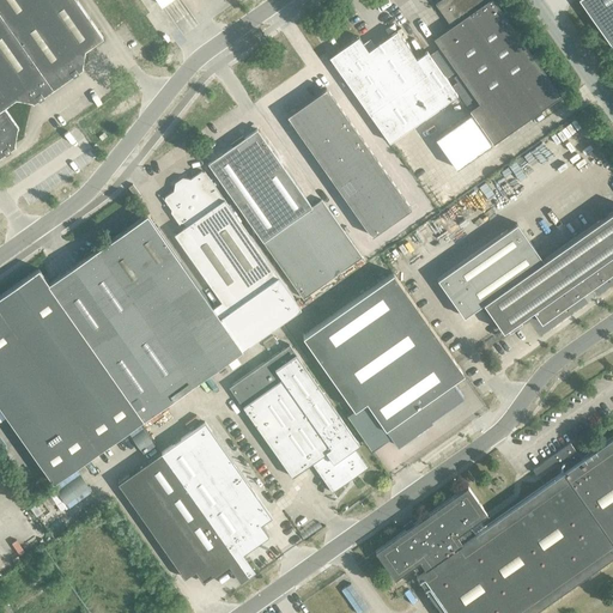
[(0,0),(0,109),(2,108),(16,98),(32,102),(37,98),(38,101),(43,97),(42,95),(72,73),(73,76),(78,72),(77,70),(82,66),(85,50),(93,44),(103,37),(76,0),(0,0)]
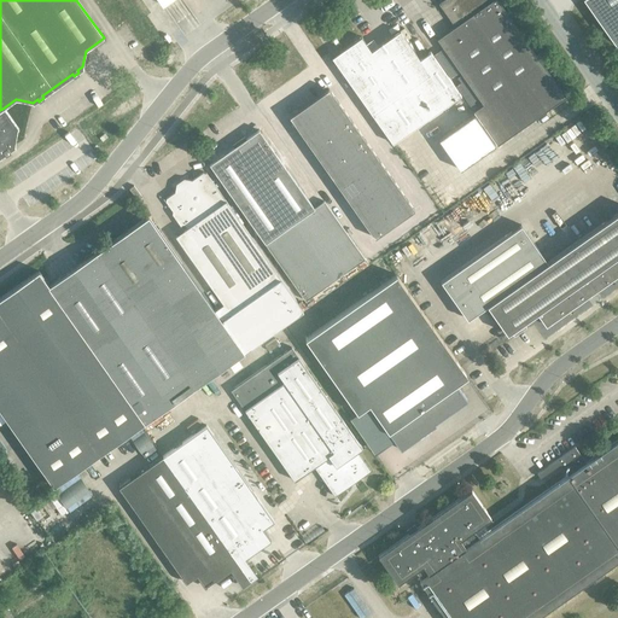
[(497,0),(443,0),(439,4),(439,3),(438,4),(455,27),(437,39),(483,104),(473,111),(497,145),(566,97),(536,54),(531,48),(497,0)]
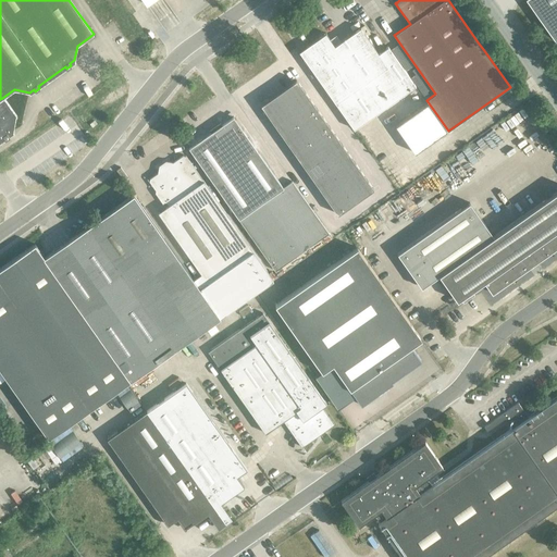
[(556,0),(529,0),(556,39),(556,0)]
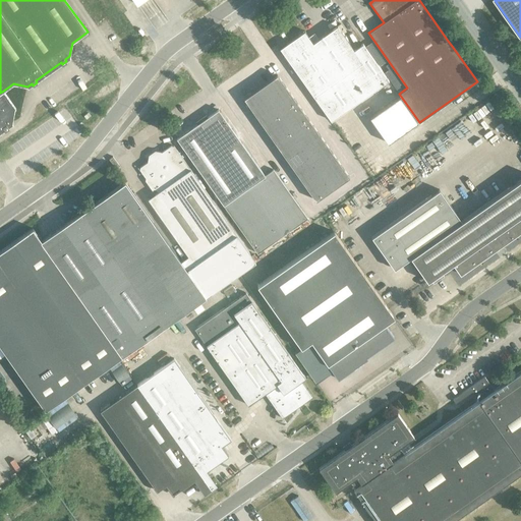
[(337,25),(313,43),(304,31),(280,48),(331,121),(350,108),(389,80),(363,44),(354,50),(337,25)]
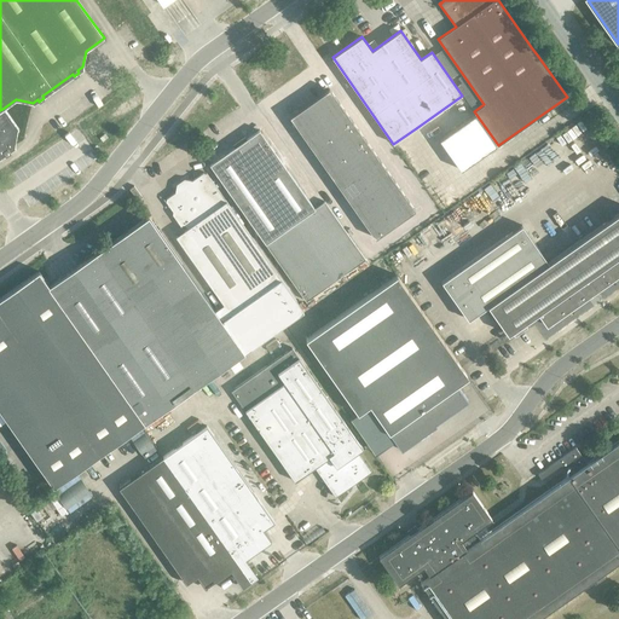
[(329,90),(310,103),(318,115),(339,102),(329,90)]
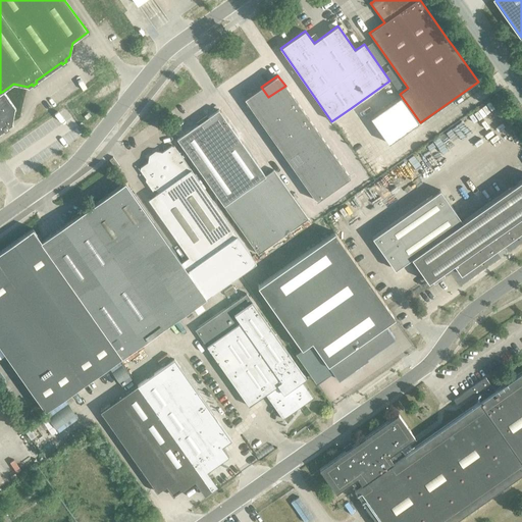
[(285,86),(268,97),(274,105),(291,94),(285,86)]
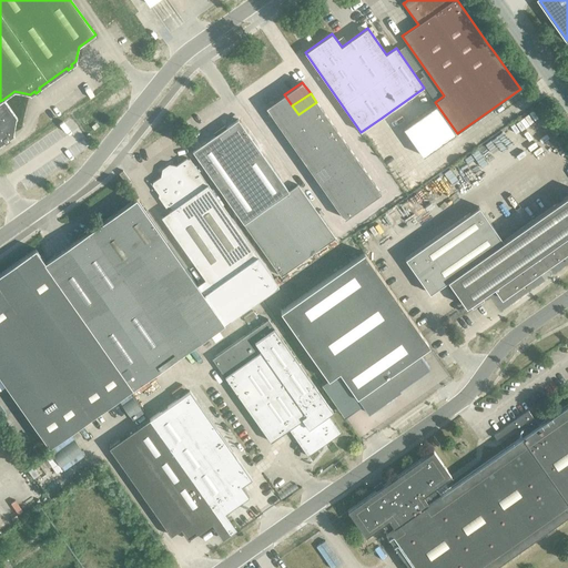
[(284,94),(266,108),(274,119),(292,105),(284,94)]
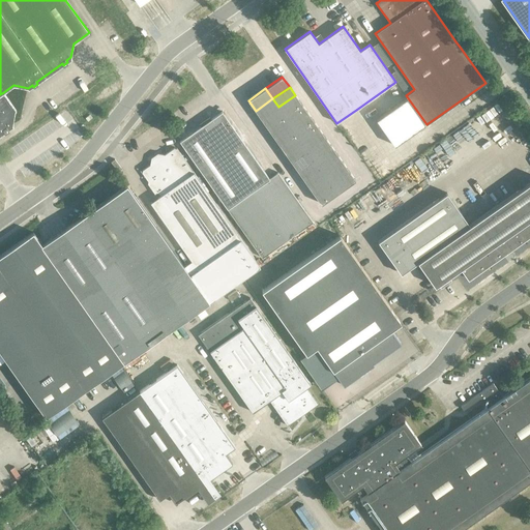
[(0,133),(3,130),(5,133),(9,129),(7,127),(12,124),(15,110),(2,93),(0,94),(0,133)]
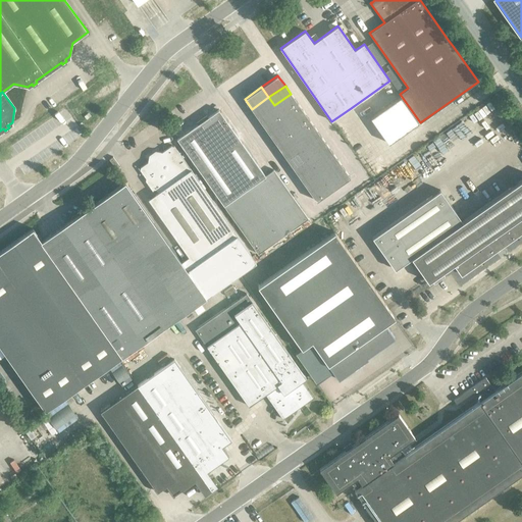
[(291,94),(274,105),(280,114),(297,102),(291,94)]
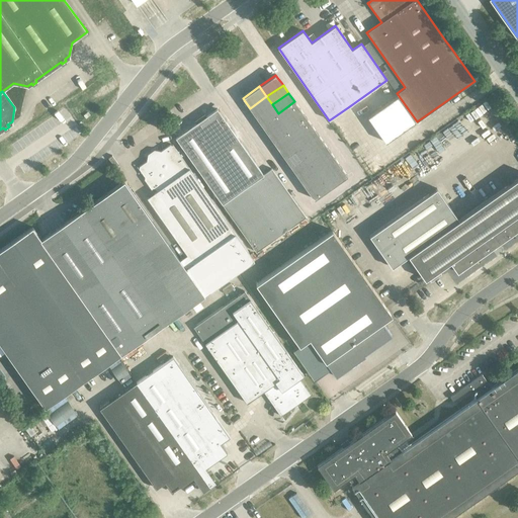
[(266,96),(250,108),(256,116),(272,104),(266,96)]
